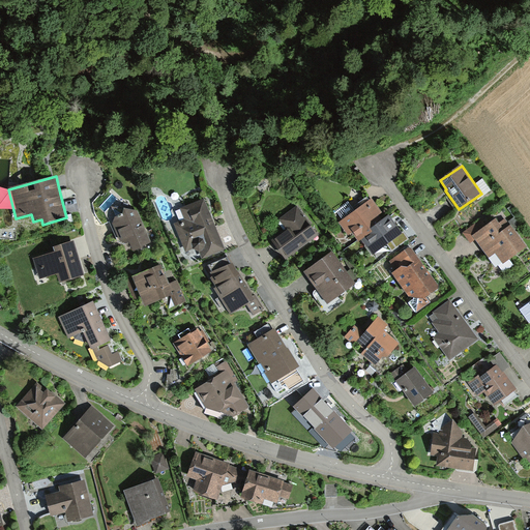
[(373,255),(402,234),(396,227),(389,216),(385,219),(380,212),(372,201),(339,225),(348,237),(353,234),(360,244),(363,242),(373,255)]
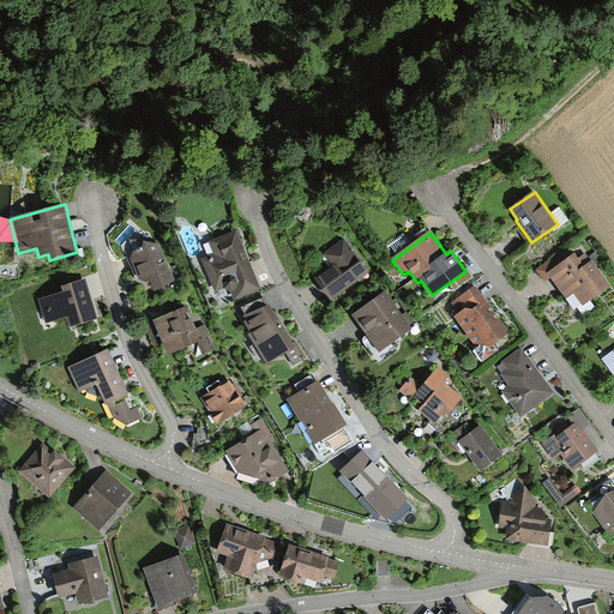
[(247,260),(236,234),(211,244),(217,258),(204,263),(216,293),(224,289),(232,292),(235,301),(259,292),(247,260)]
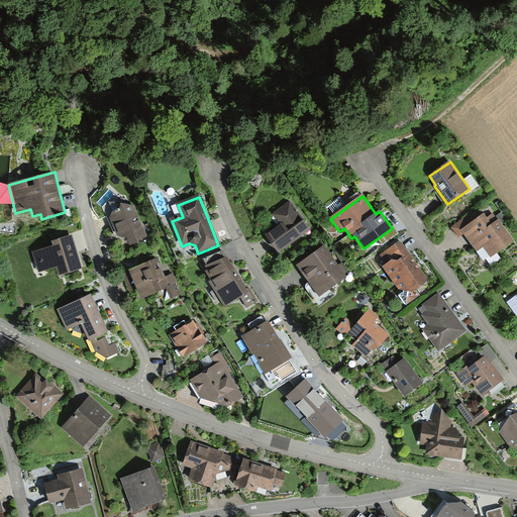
[(304,234),(310,230),(290,202),(273,214),(280,225),(266,235),(279,252),(304,234)]
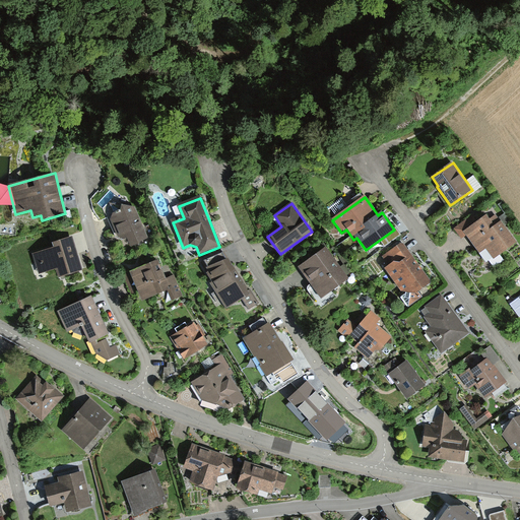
[(120,212),(108,217),(116,238),(123,242),(127,240),(131,250),(139,247),(141,243),(148,240),(136,208),(122,207),(120,212)]
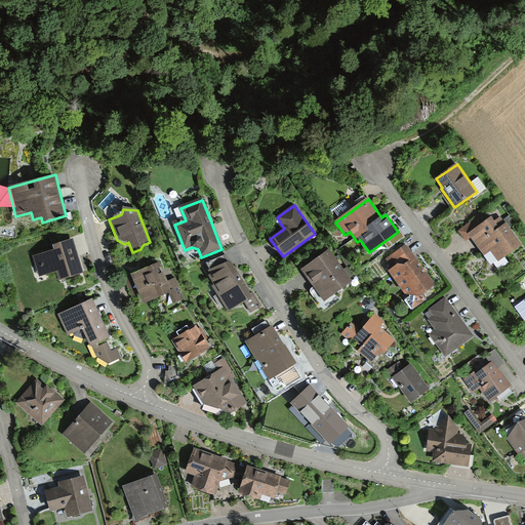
[(498,261),(521,246),(500,217),(494,221),(491,218),(482,225),(477,217),(458,231),(466,241),(471,238),(484,256),(491,251),(498,261)]
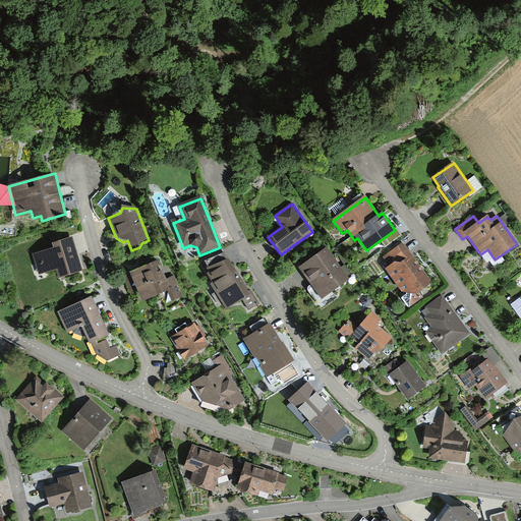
[(77,252),(72,238),(52,244),(53,248),(33,254),(39,276),(57,270),(60,278),(82,272),(77,252)]
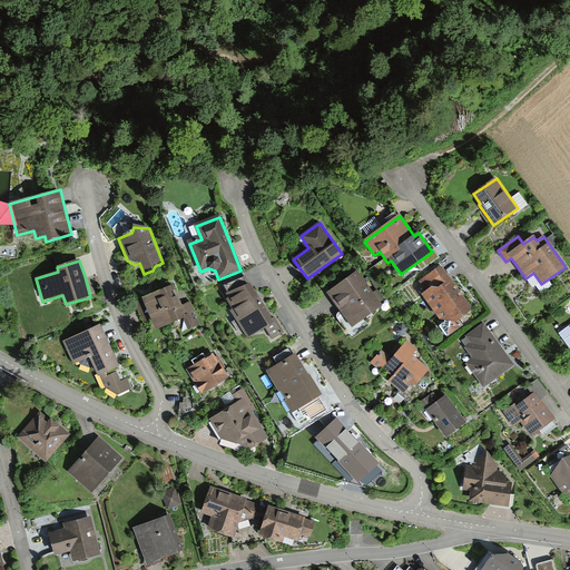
[(461,293),(443,266),(421,282),(428,293),(422,296),(440,322),(444,322),(440,326),(448,337),(462,326),(459,322),(470,313),(471,308),(461,293)]
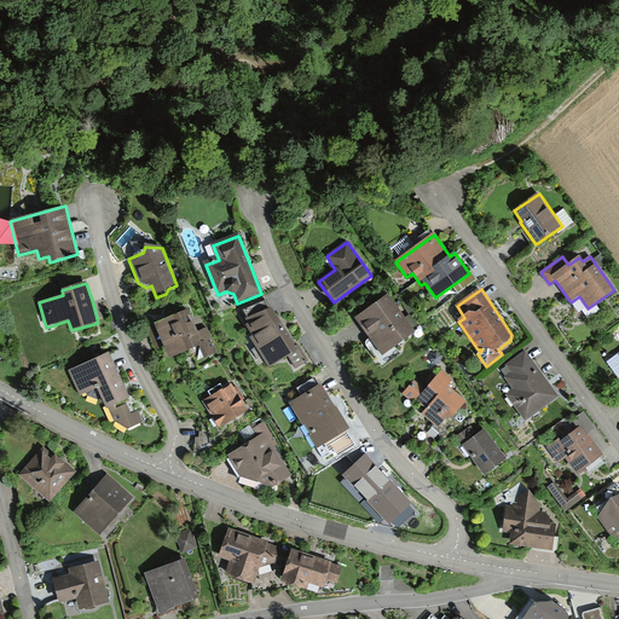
[(283,324),(268,299),(241,316),(254,337),(252,339),(268,368),(288,357),(295,370),(307,363),(283,324)]
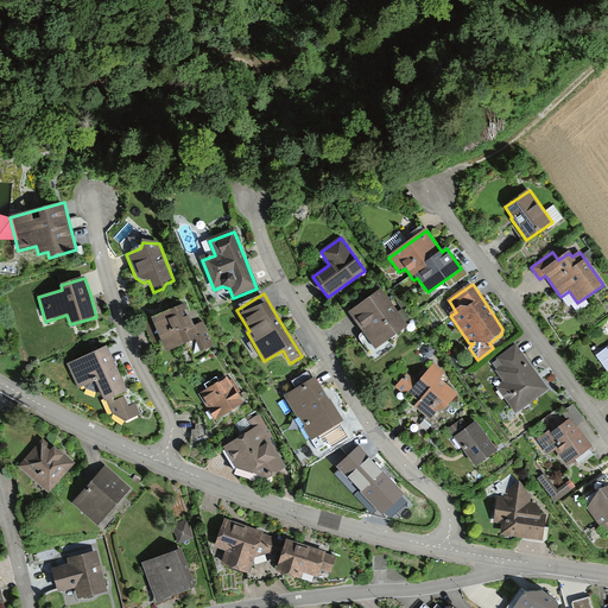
[(377,348),(406,327),(381,293),(352,315),(368,337),(377,348)]
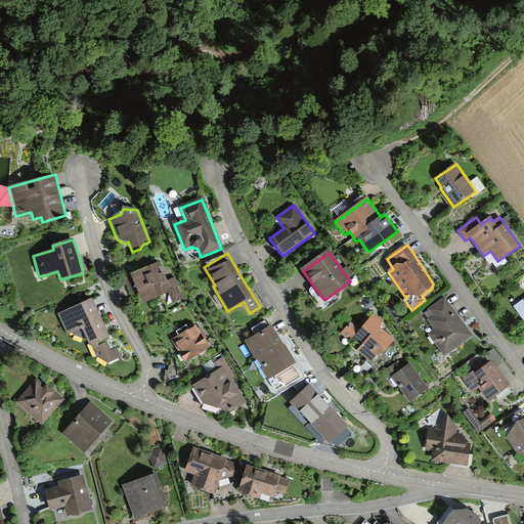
[(131,275),(144,305),(169,294),(174,304),(185,299),(176,277),(169,280),(161,262),(134,274),(131,275)]
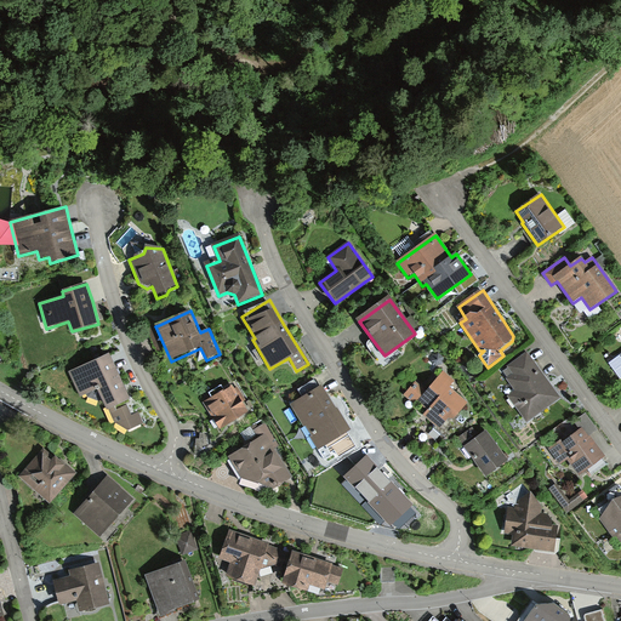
[(528,422),(560,398),(551,386),(528,353),(507,368),(513,375),(507,379),(517,392),(510,397),(528,422)]
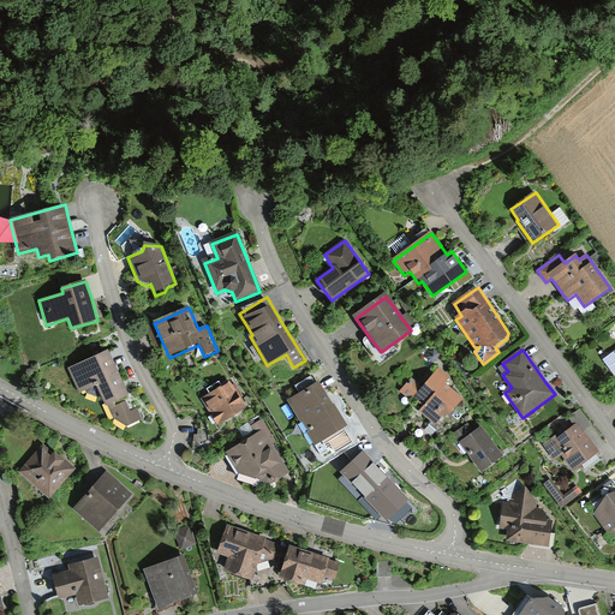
[(130,396),(108,351),(93,358),(69,369),(79,394),(85,392),(88,395),(97,399),(101,405),(103,404),(106,408),(108,407),(114,419),(129,428),(144,419),(138,407),(131,410),(126,399),(130,396)]
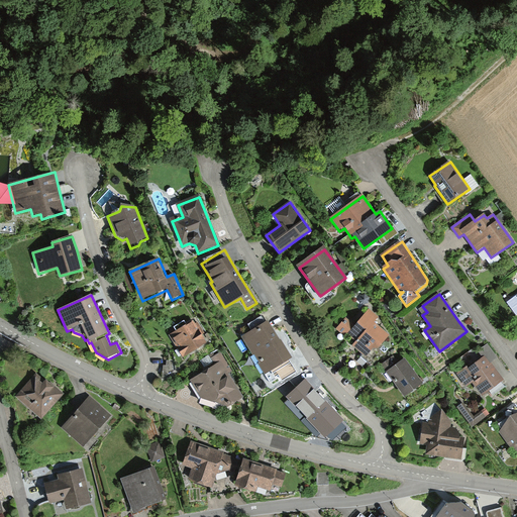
[(378,350),(389,336),(375,323),(380,317),(370,309),(355,325),(346,317),(335,330),(344,337),(347,334),(357,342),(356,344),(352,347),(366,358),(373,350),(378,350)]
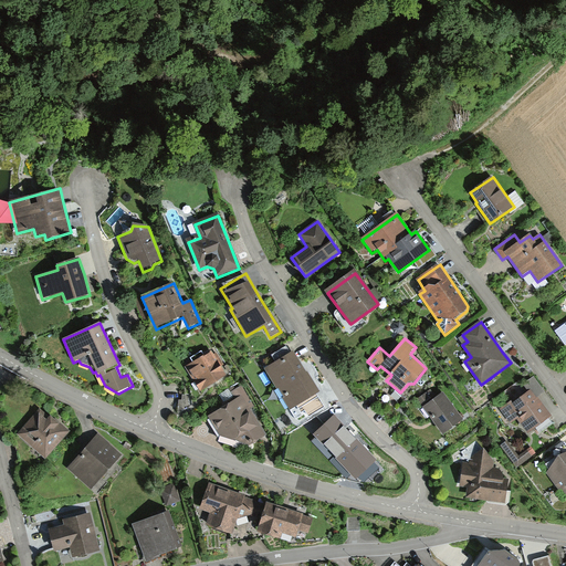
[(186,367),(200,391),(226,377),(218,363),(211,353),(186,367)]
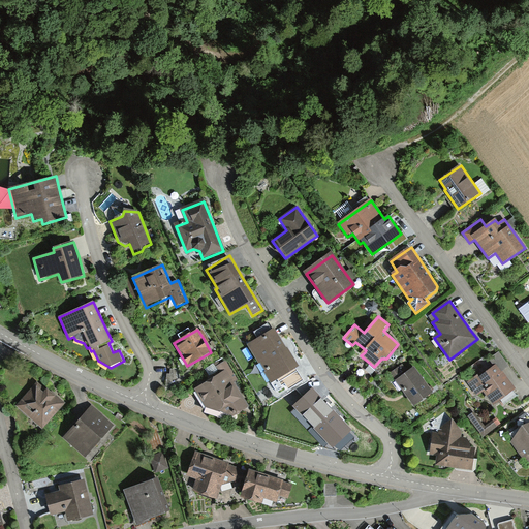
[(287,350),(276,330),(249,346),(271,383),(298,368),(287,350)]
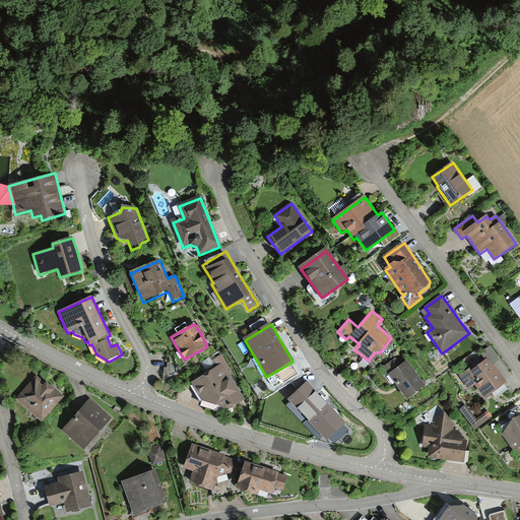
[(483,399),(507,383),(495,365),(501,361),(491,346),(480,354),(484,361),(471,371),(469,369),(459,376),(469,391),(475,387),(483,399)]
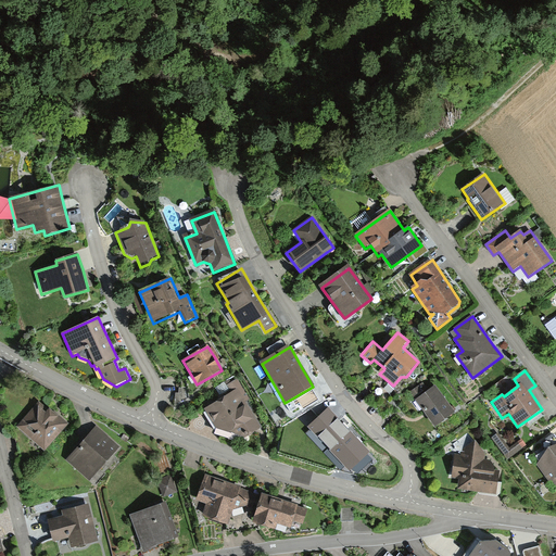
[(231,392),(204,408),(216,429),(244,439),(262,428),(254,416),(251,417),(241,402),(249,397),(238,379),(228,386),(231,392)]
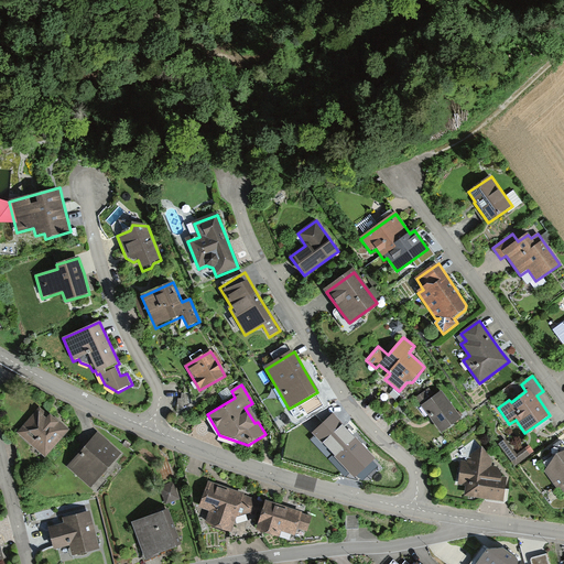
[(442,434),(462,420),(442,391),(434,396),(430,389),(416,399),(431,420),(442,434)]
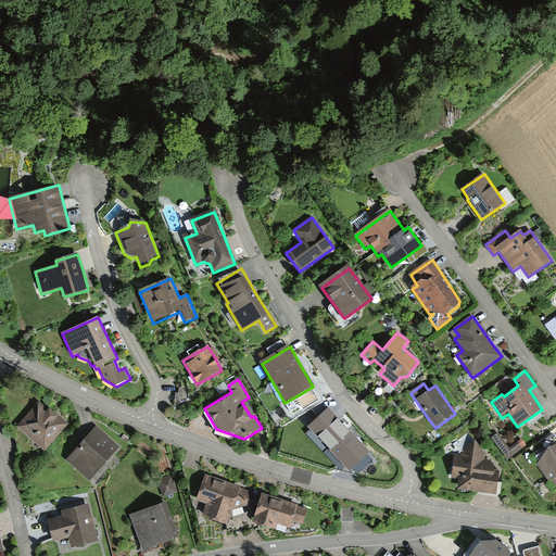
[(48,412),(39,403),(16,429),(45,453),(70,425),(58,415),(57,416),(50,409),(48,412)]
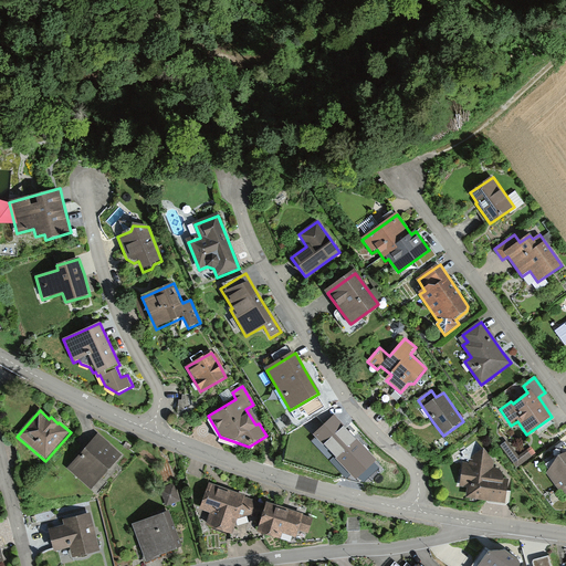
[(310,442),(341,477),(350,467),(360,477),(375,463),(349,438),(352,430),(335,410),(325,419),(329,423),(310,442)]
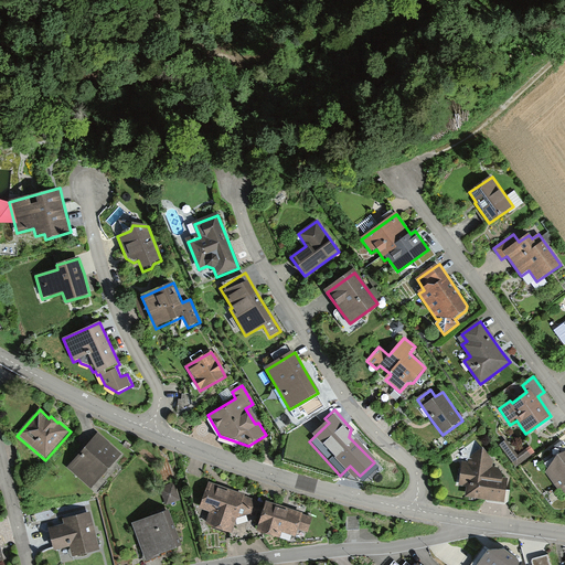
[(70,470),(91,488),(119,455),(98,437),(70,470)]
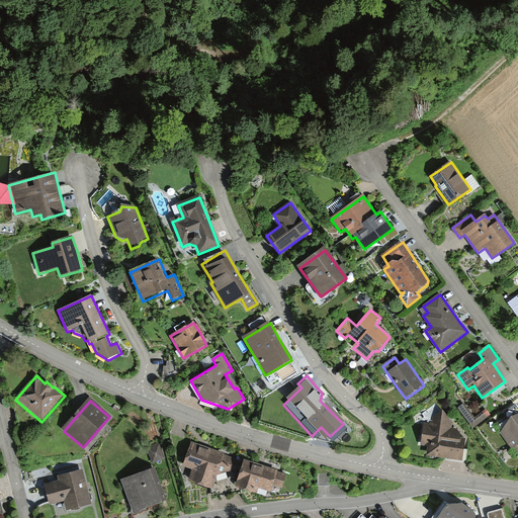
[(517,408),(516,405),(504,413),(510,421),(501,433),(512,449),(514,447),(517,453),(517,408)]
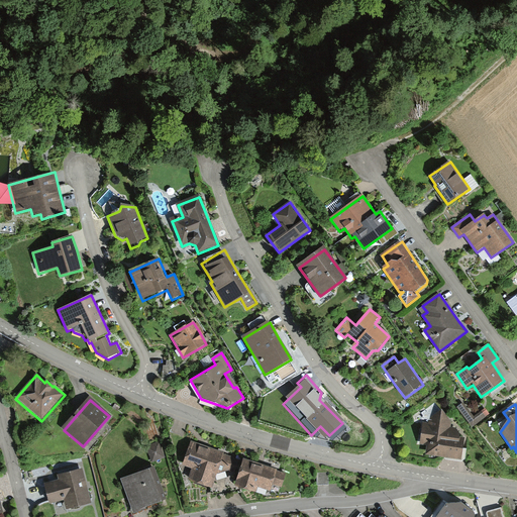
[(473,427),(490,415),(486,409),(474,418),(463,405),(458,409),(473,427)]
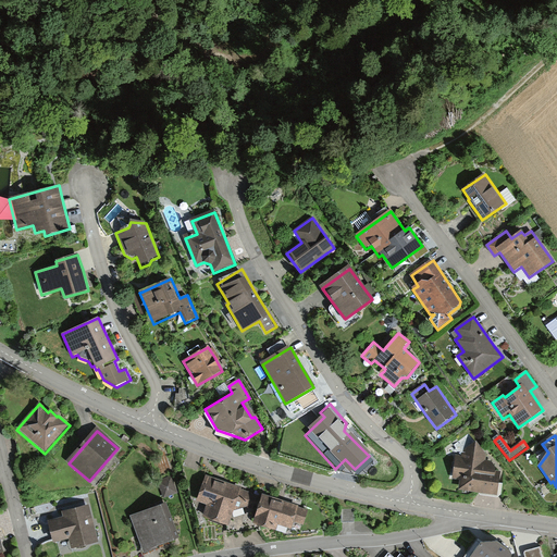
[(459,491),(498,497),(500,479),(495,479),(496,472),(485,460),(486,455),(477,442),(463,452),(462,456),(455,455),(452,479),(461,480),(459,491)]
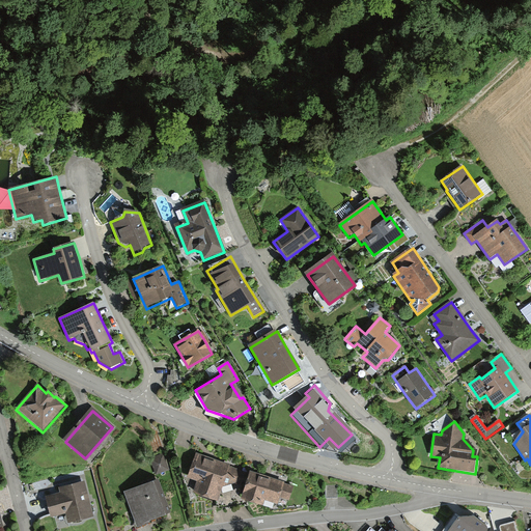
[(151,458),(157,475),(169,470),(164,454),(151,458)]
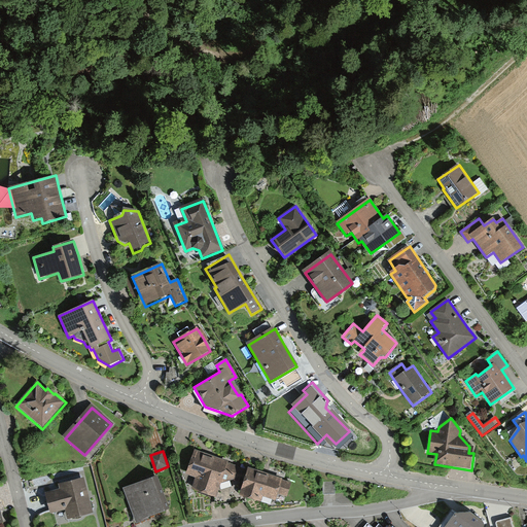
[(220,485),(234,480),(239,465),(209,455),(195,451),(186,475),(197,479),(192,490),(216,497),(220,485)]
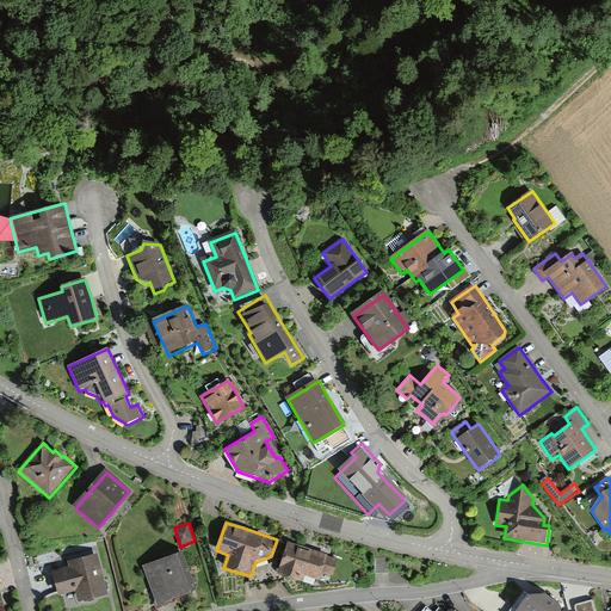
[(308,549),(277,539),(271,556),(282,560),(277,578),(304,586),(306,579),(320,582),(322,574),(333,576),(339,559),(308,549)]
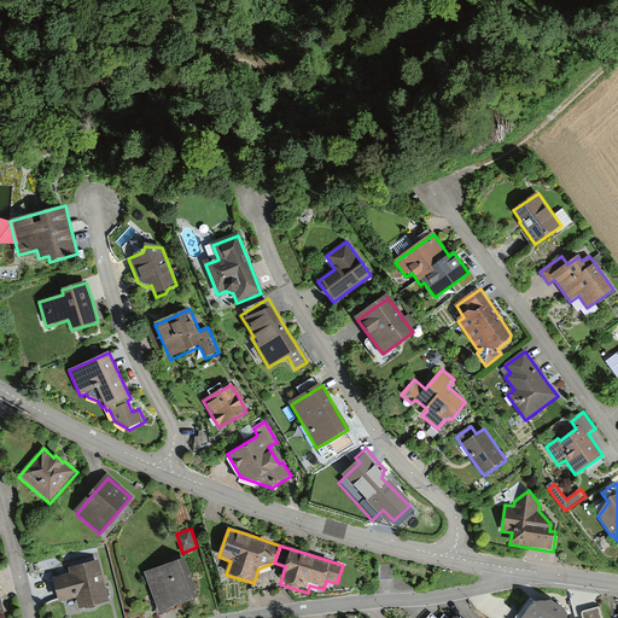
[(104,583),(98,561),(69,570),(70,576),(53,579),(59,604),(76,599),(80,611),(109,604),(104,583)]
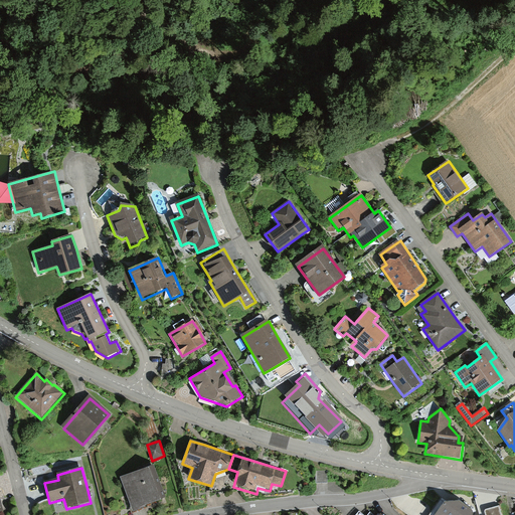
[(122,480),(133,512),(160,503),(149,470),(122,480)]
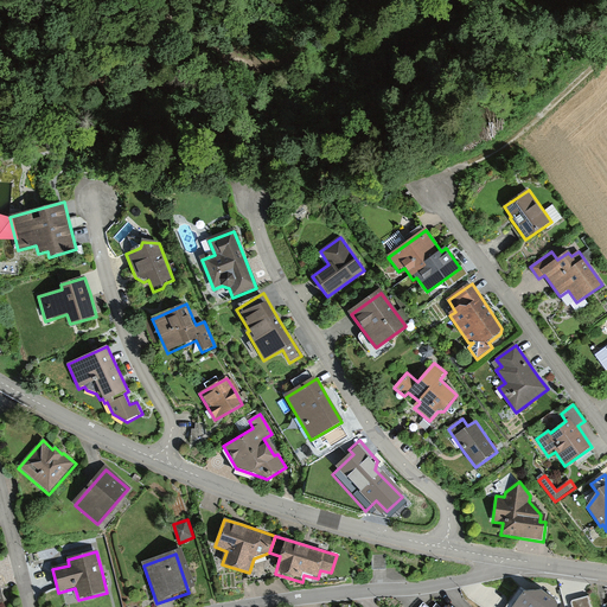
[(384,554),(372,554),(374,569),(384,569),(384,554)]
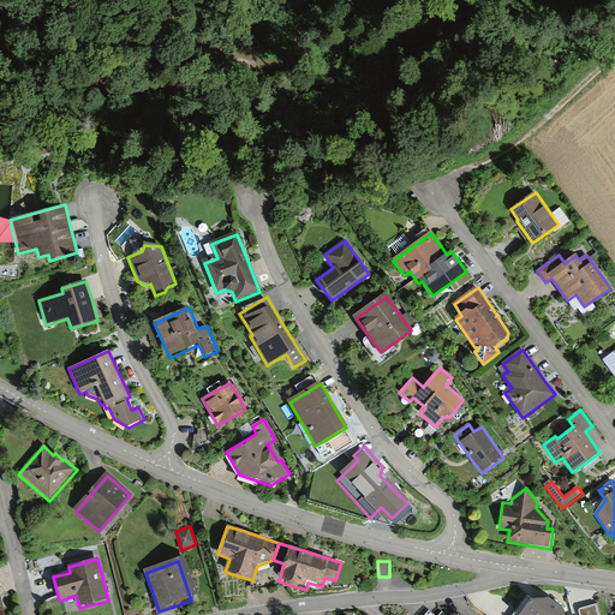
[(532,592),(519,609),(526,614),(560,614),(567,607),(548,592),(532,592)]
